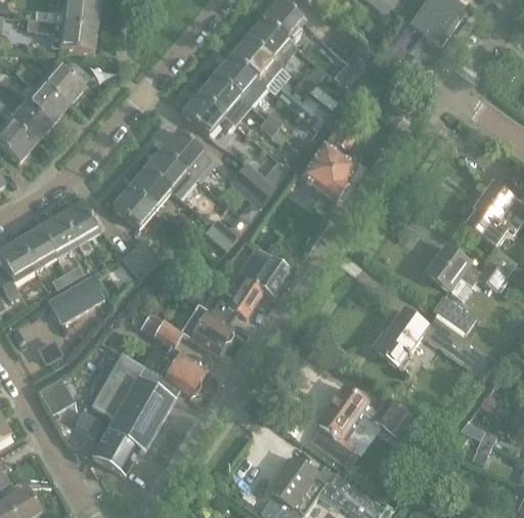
[(34,20),(95,28),(98,3),(73,0),(64,0),(62,13),(35,9),(34,20)]
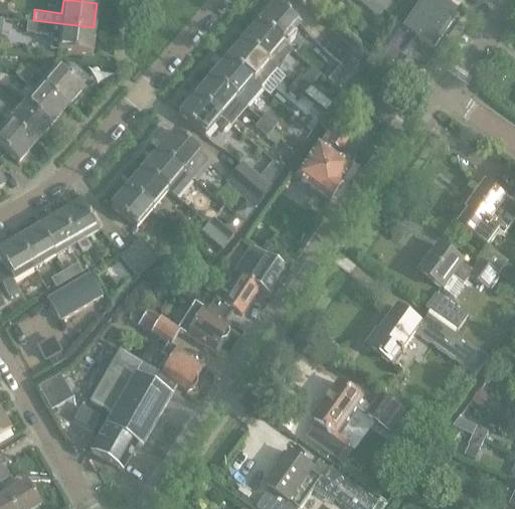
[(300,20),(276,0),(274,0),(259,18),(284,40),(300,20)]
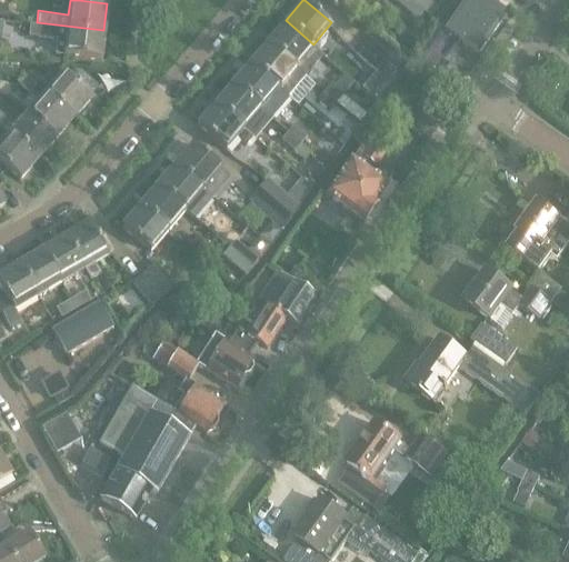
[(399,0),(415,13),(421,6),(415,0),(399,0)]
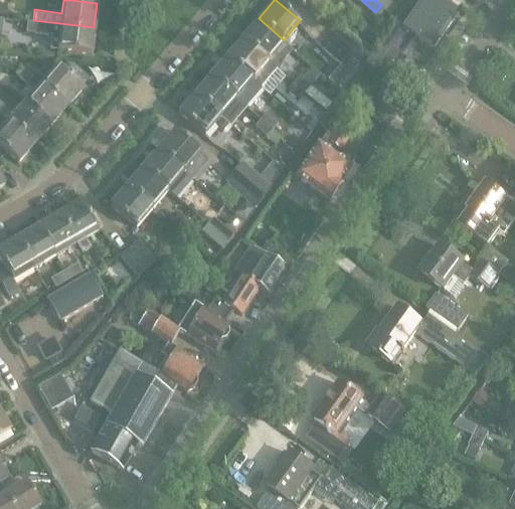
[(375,0),(381,5),(388,10),(393,3),(389,0),(375,0)]
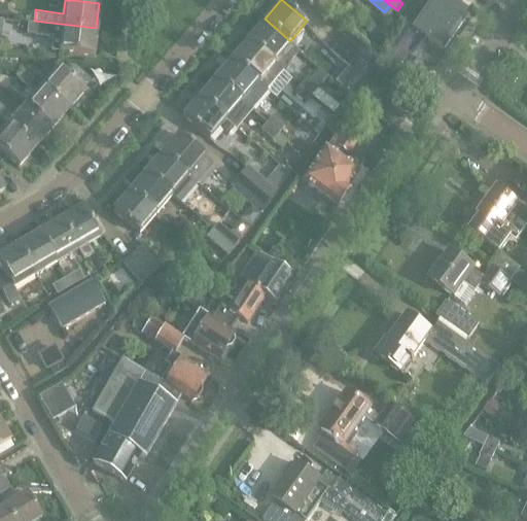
[(408,23),(387,55),(398,62),(406,51),(409,55),(423,34),(443,48),(467,12),(449,0),(420,0),(405,22),(408,23)]
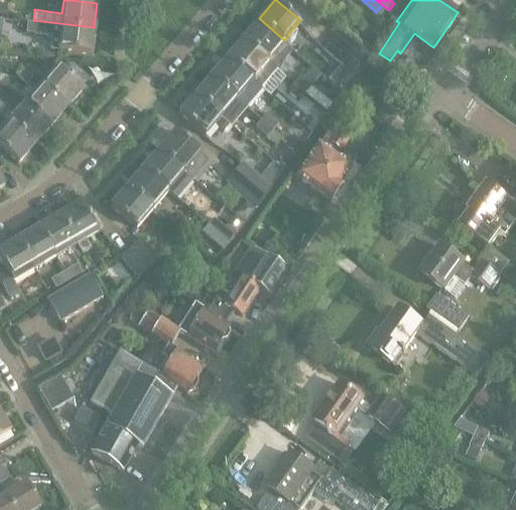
[(0,1),(0,12),(9,12),(9,1),(0,1)]
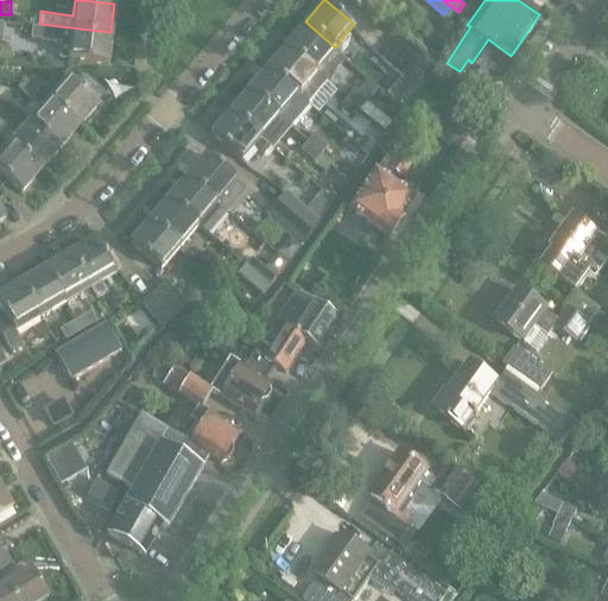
[(305,21),(286,43),(327,78),(346,56),(335,48),(305,21)]
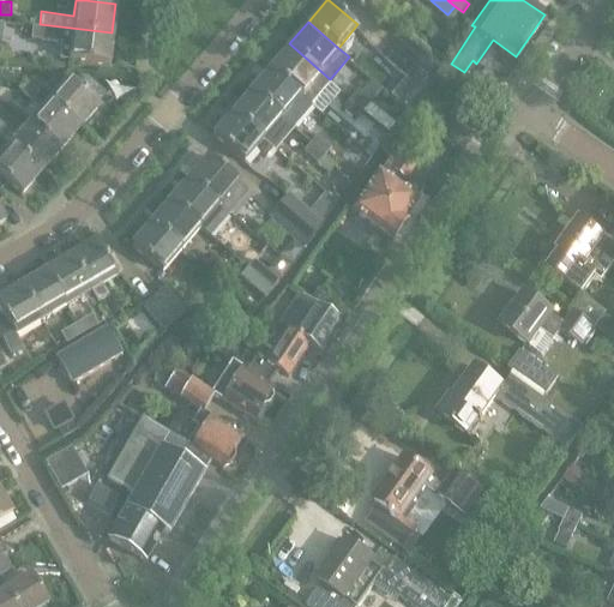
[(62,37),(60,55),(108,62),(112,32),(40,24),(38,34),(62,37)]
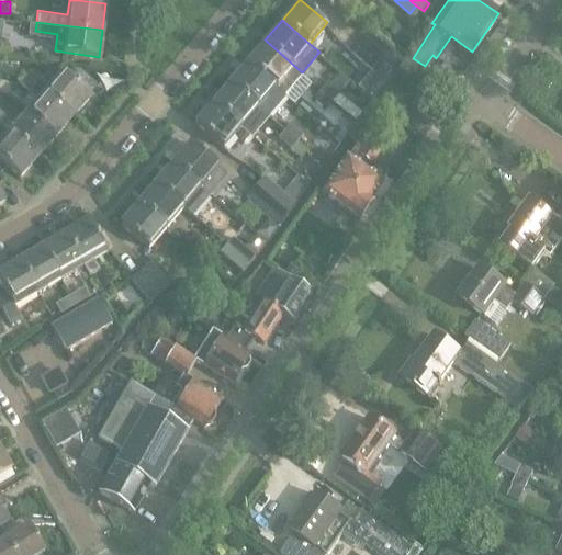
[(370,31),(362,40),(383,58),(390,64),(405,47),(397,42),(391,49),(370,31)]
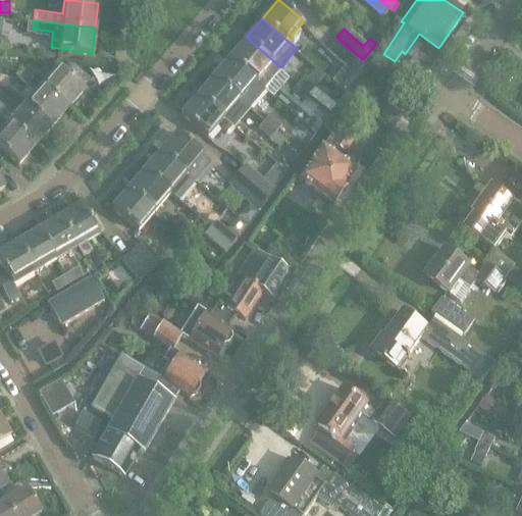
[(280,67),(246,37),(229,55),(265,86),(280,67)]
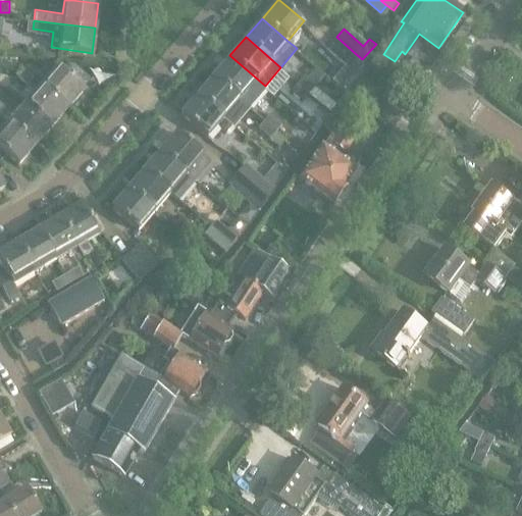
[(356,54),(336,37),(328,46),(348,63),(356,54)]
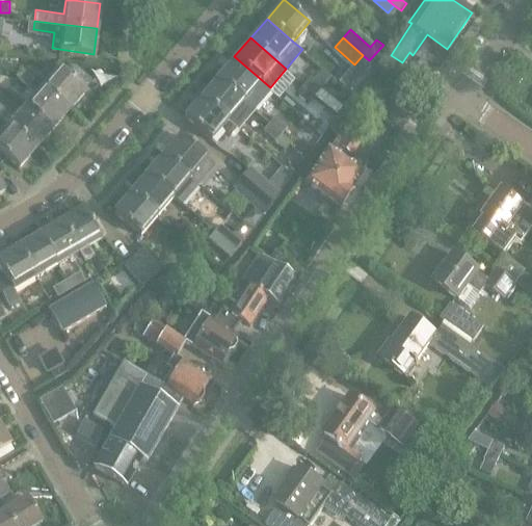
[(402,62),(401,63),(422,78),(430,67),(413,55),(409,52),(402,62)]
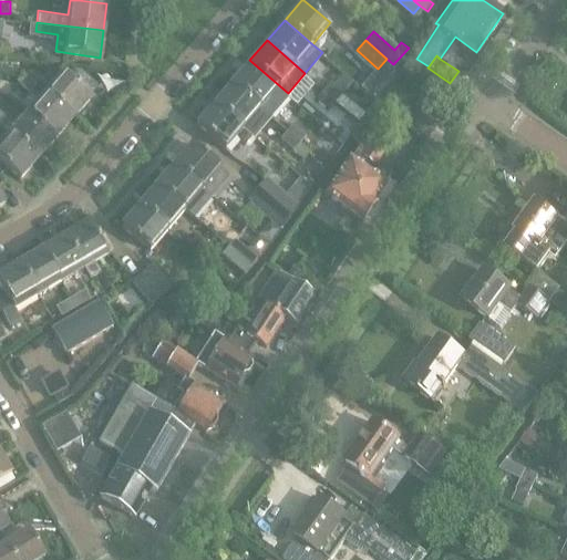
[(288,93),(249,60),(233,80),(272,114),(289,95),(287,93),(288,93)]
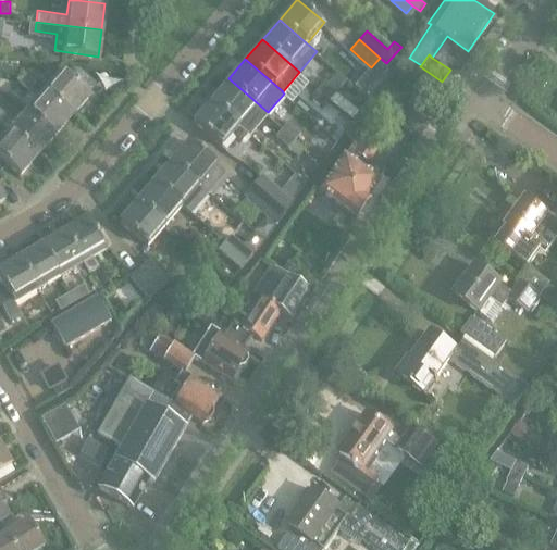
[(420,66),(412,78),(434,94),(442,82),(420,66)]
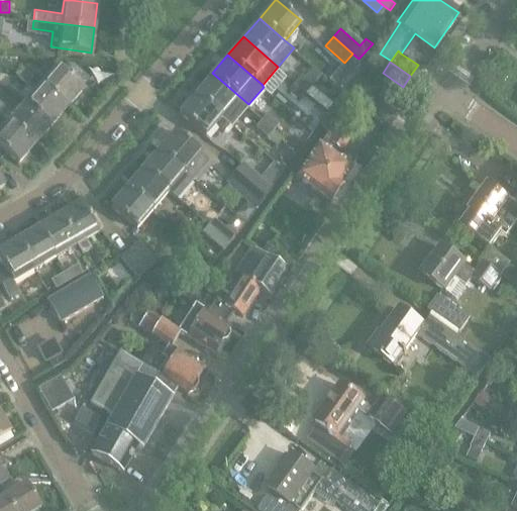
[(82,84),(58,63),(40,82),(66,104),(82,84)]
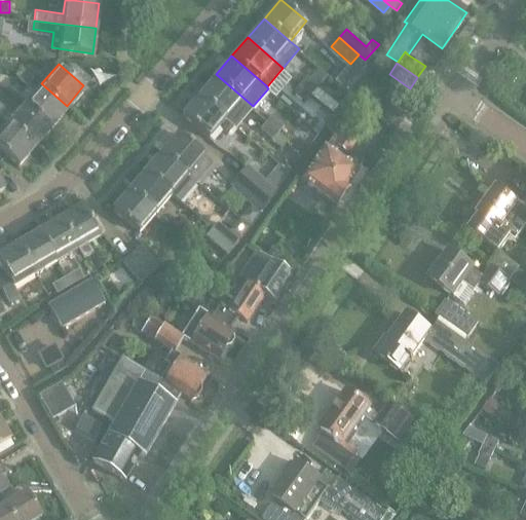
[(22,65),(14,72),(27,83),(34,75),(22,65)]
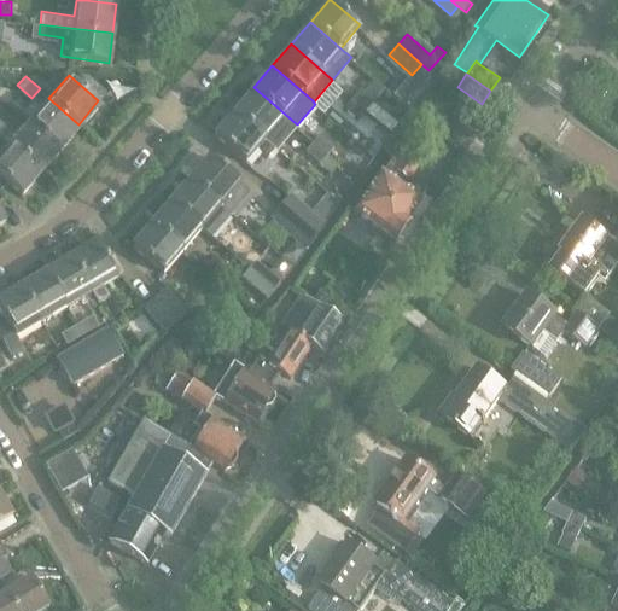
[(297,124),(254,87),(234,110),(278,147),(297,124)]
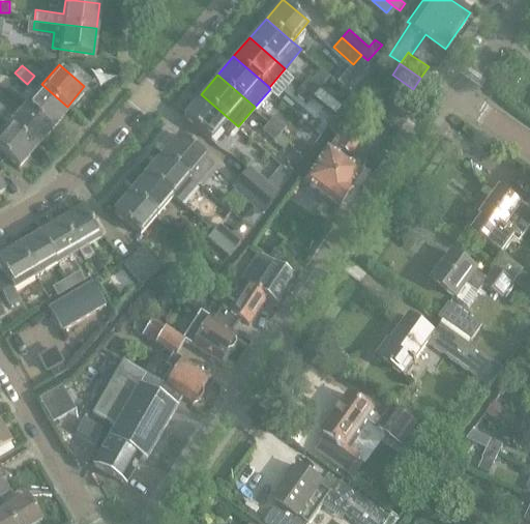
[(307,76),(301,82),(314,92),(320,85),(307,76)]
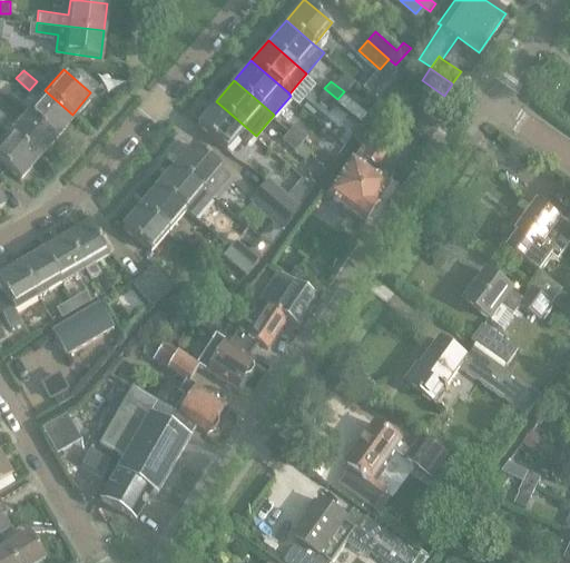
[(337,99),(324,88),(317,96),(330,107),(337,99)]
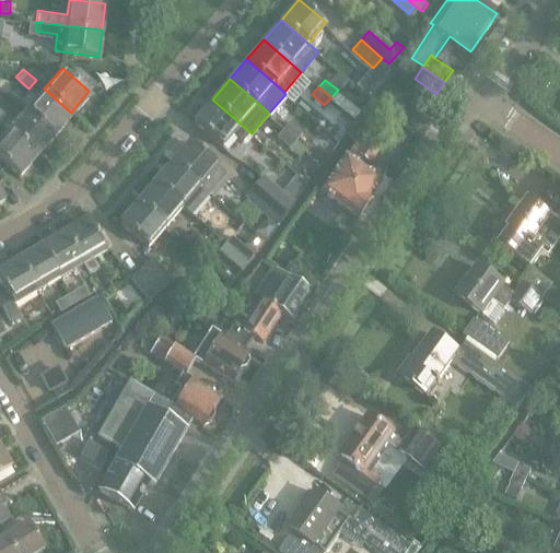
[(71,113),(44,89),(26,108),(54,132),(71,113)]
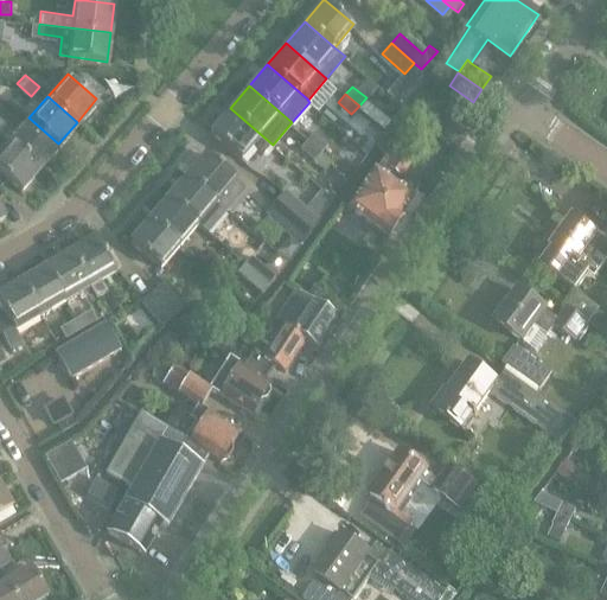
[(273,145),(230,108),(211,131),(241,155),(253,142),(263,152),(270,144),(273,145)]
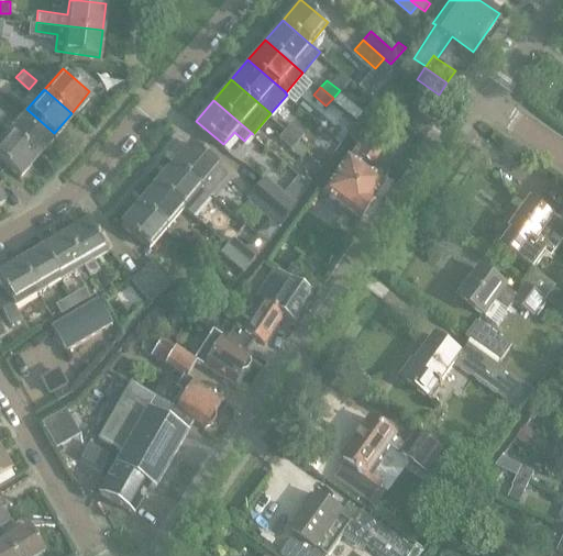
[(54,133),(26,109),(10,129),(37,153),(54,133)]
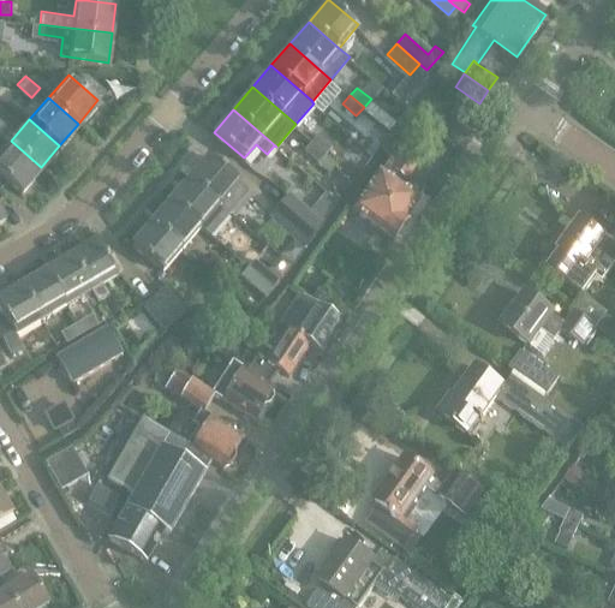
[(324,152),(332,143),(317,131),(310,139),(324,152)]
